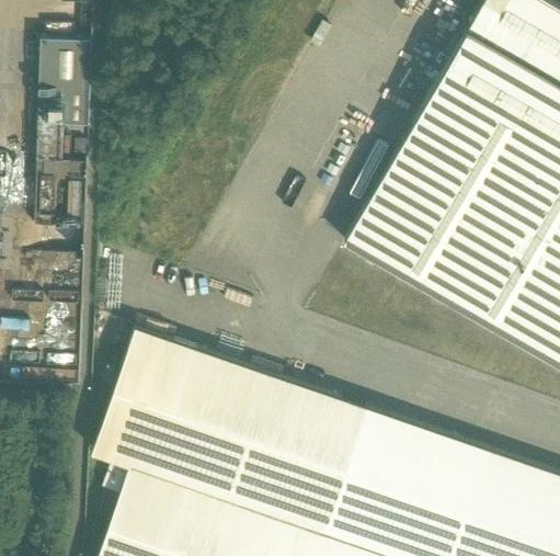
[(559,9),(544,0),(482,0),(466,31),(467,32),(559,86),(559,9)]
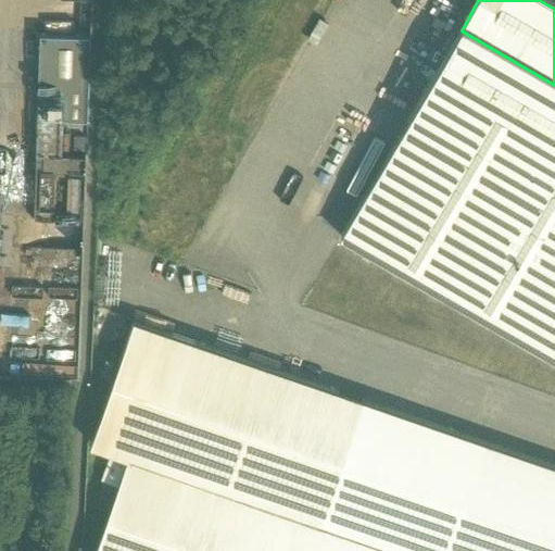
[(554,85),(463,32),(341,242),(554,364),(554,85)]
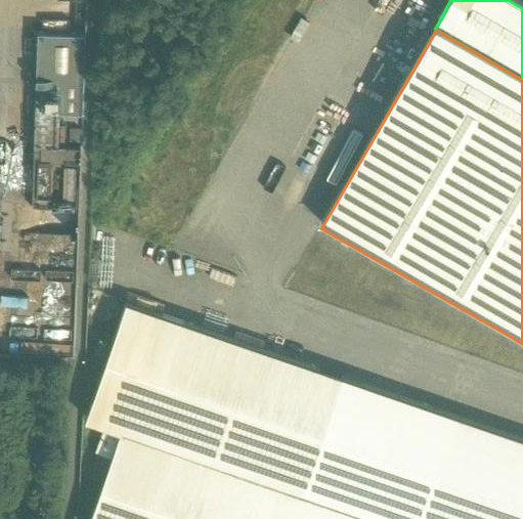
[(80,211),(88,37),(43,35),(35,208),(80,211)]
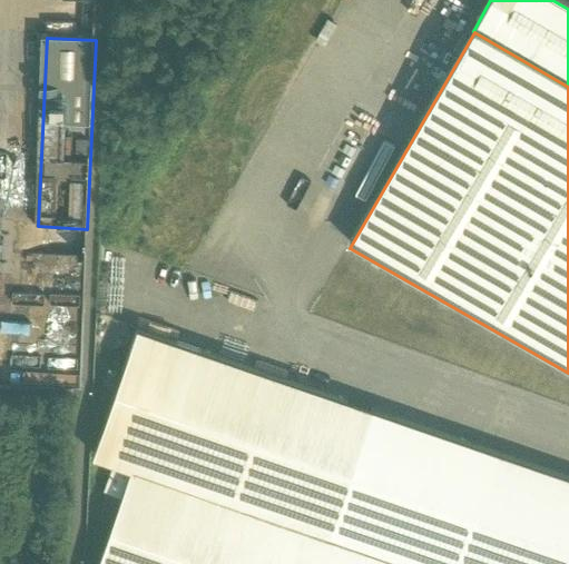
[(568,563),(568,483),(137,334),(92,461),(114,468),(104,496),(120,502),(99,563),(568,563)]
